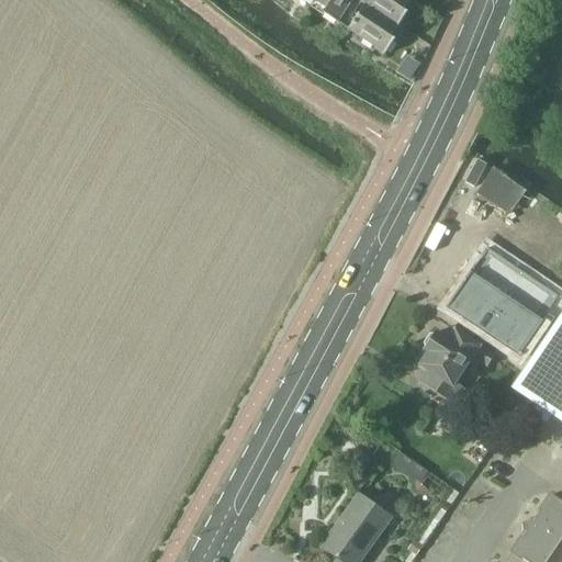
[(347,31),(384,55),(395,40),(391,37),(407,12),(404,10),(409,0),(311,0),(325,9),(323,13),(348,30),(347,31)]
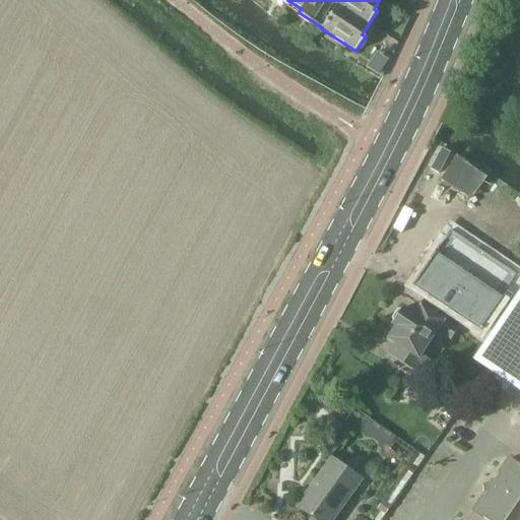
[(456,156),(442,178),(471,198),(473,196),(473,197),(484,181),(488,177),(456,156)]
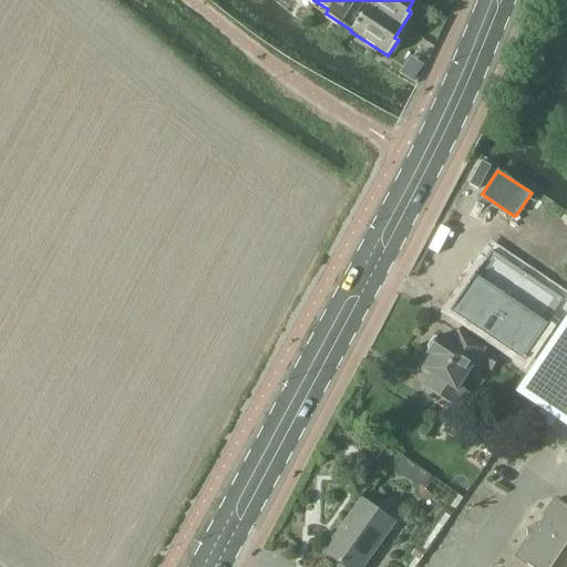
[(462,295),(452,309),(467,320),(473,323),(507,347),(524,358),(543,329),(562,299),(563,300),(566,294),(566,248),(550,237),(563,219),(528,197),(516,215),(516,214),(514,216),(491,250),(492,251),(476,275),(475,275),(462,295)]
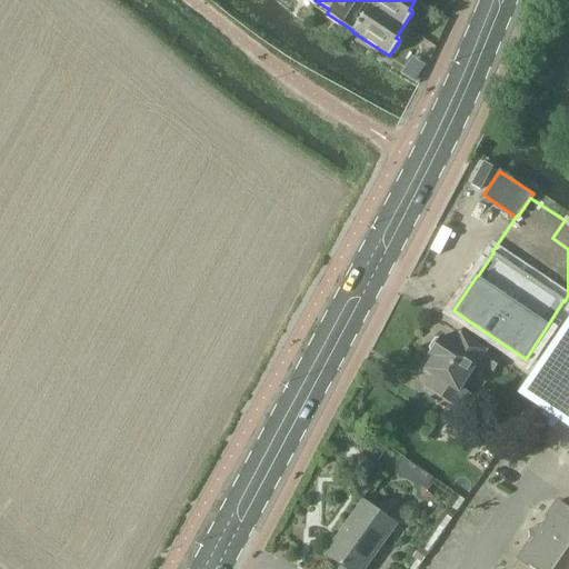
[(532,540),(518,561),(528,568),(568,568),(568,318),(520,391),(568,423),(568,510),(558,502),(541,527),(529,529),(529,530),(531,530),(532,540)]
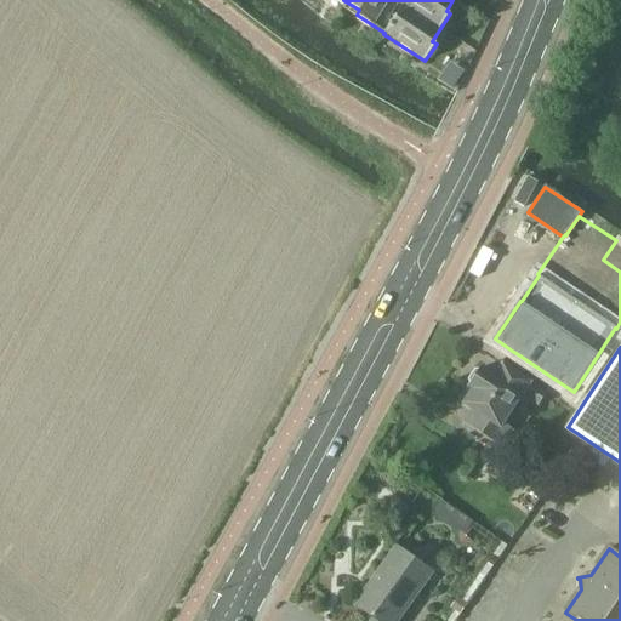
[(478,369),(471,380),(472,385),(471,387),(474,389),(476,387),(493,399),(494,397),(513,410),(523,394),(539,405),(547,393),(510,366),(518,354),(512,351),(503,363),(496,375),(484,366),(483,369),(478,369)]
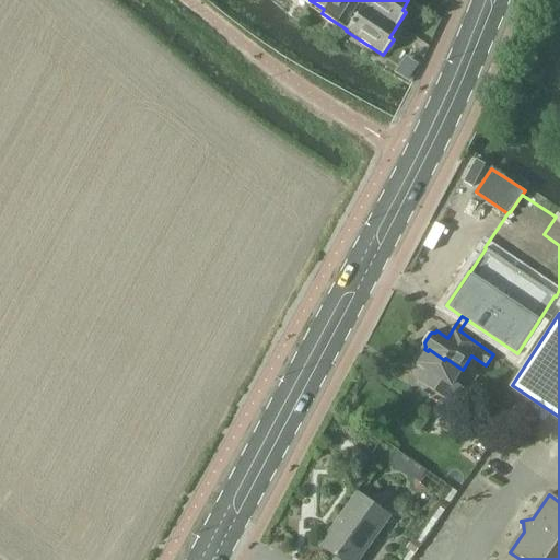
[(428,351),(419,364),(430,371),(423,381),(444,396),(436,407),(444,413),(453,401),(463,388),(454,382),(463,370),(445,358),(444,360),(429,349),(428,351)]
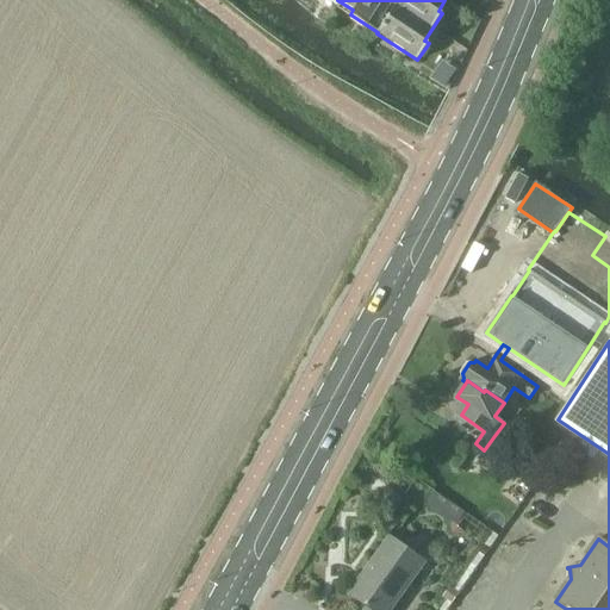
[(424,502),(459,526),(468,511),(434,487),(424,502)]
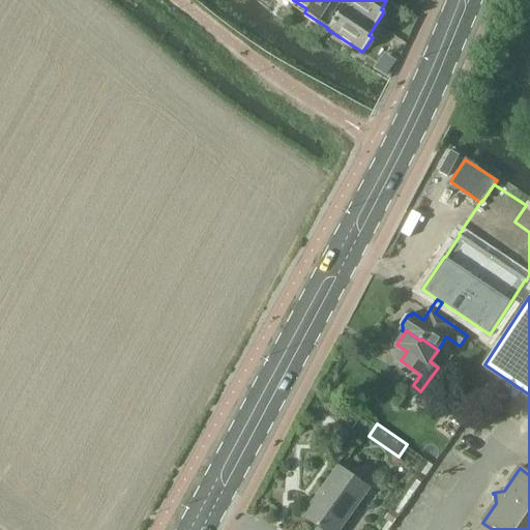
[(301,513),(318,525),(314,529),(340,529),(370,488),(336,465),(301,513)]
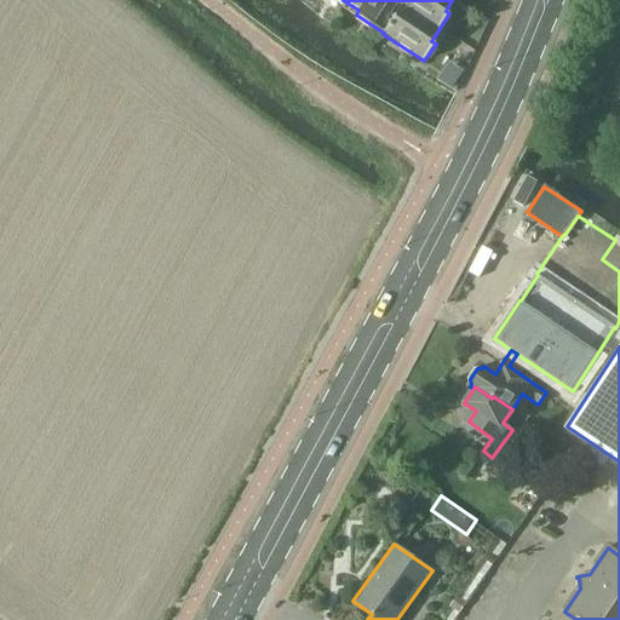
All buildings are outlined.
